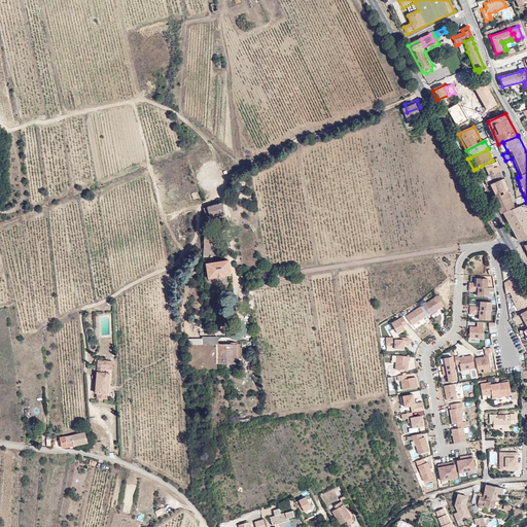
[(496,162),(484,168),(489,178),(498,173),(502,171),(500,167),(499,168),(496,162)]
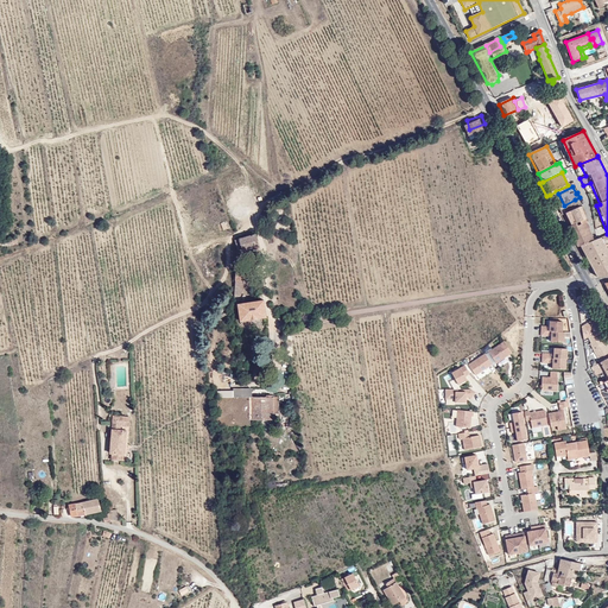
[(557,208),(562,217),(565,216),(570,227),(583,221),(584,220),(575,200),(564,206),(557,208)]
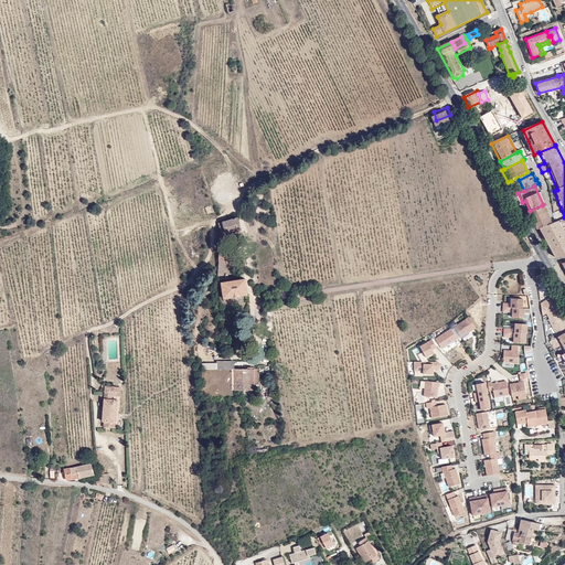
[(530,211),(525,213),(535,231),(539,230),(550,225),(542,205),(530,211)]
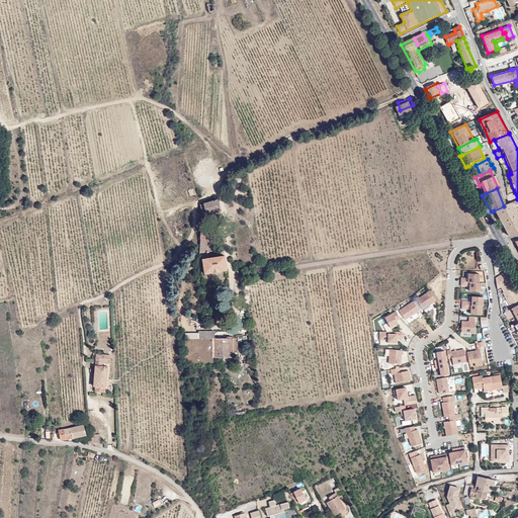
[(218,202),(214,194),(197,200),(195,200),(194,209),(218,202)]
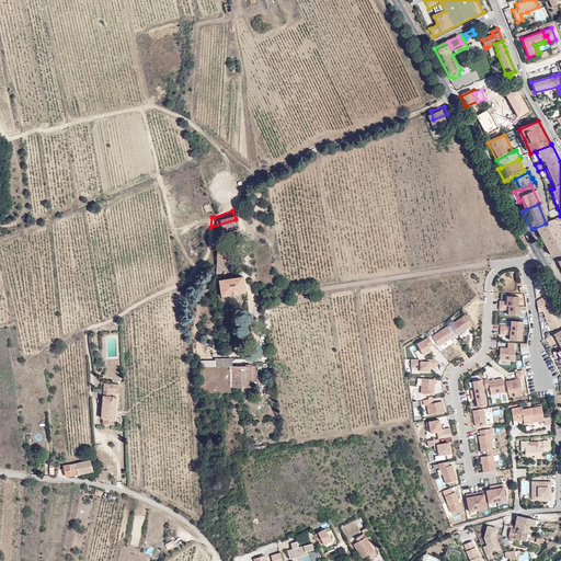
[(535,228),(545,247),(560,236),(556,228),(560,226),(560,217),(546,224),(535,228)]
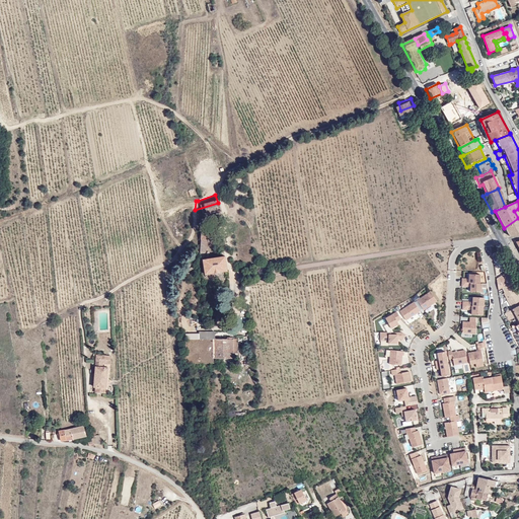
[(518,236),(518,217),(518,218),(504,228),(509,238),(518,236)]
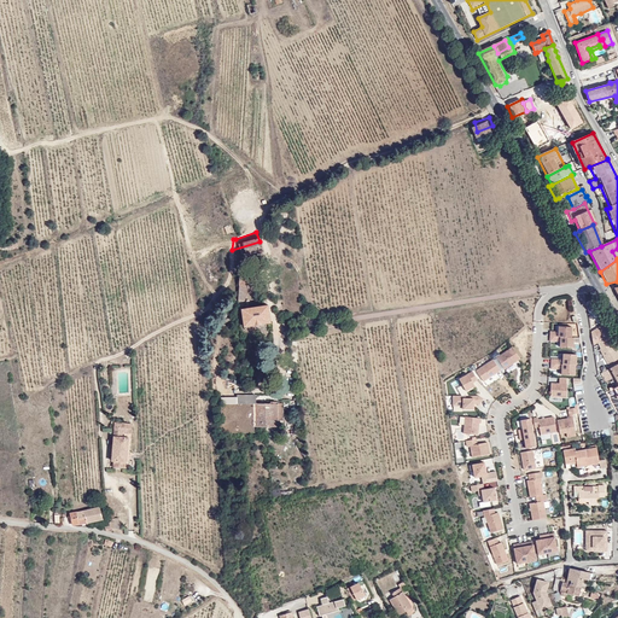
[(269,315),(266,297),(237,303),(239,321),(269,315)]
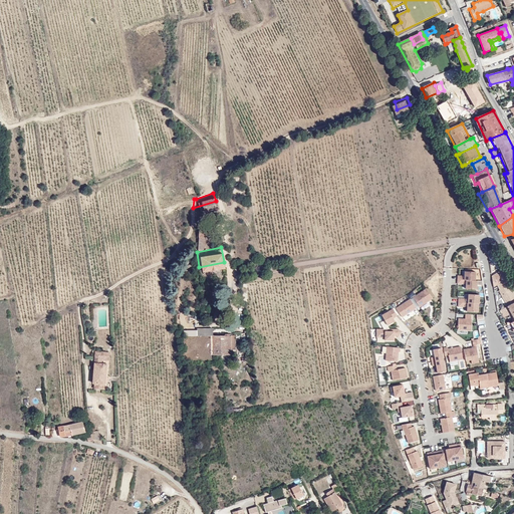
[(458,275),(458,279),(466,279),(475,280),(475,271),(465,271),(465,275),(458,275)]
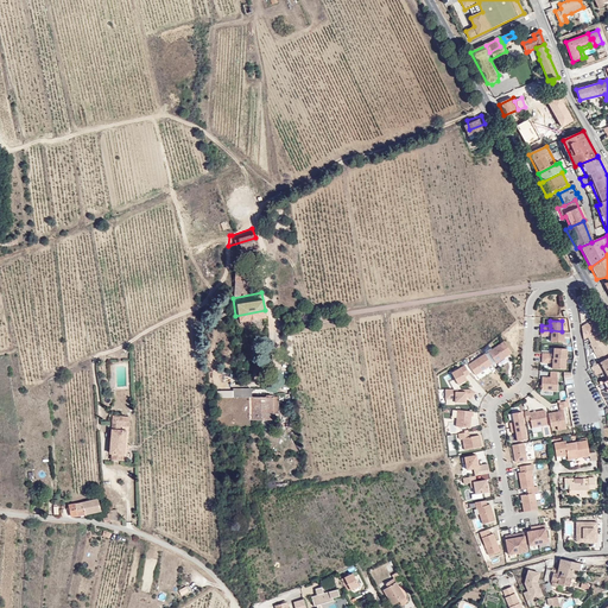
[(590,337),(591,339),(601,334),(597,327),(589,330),(591,336),(590,337)]
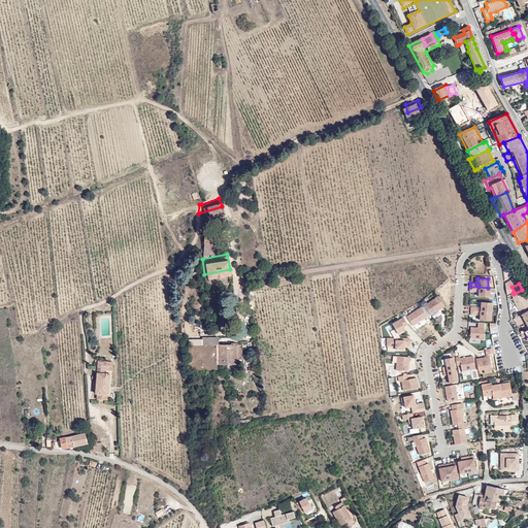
[(488,288),(479,287),(479,291),(479,296),(490,296),(490,288),(488,288)]
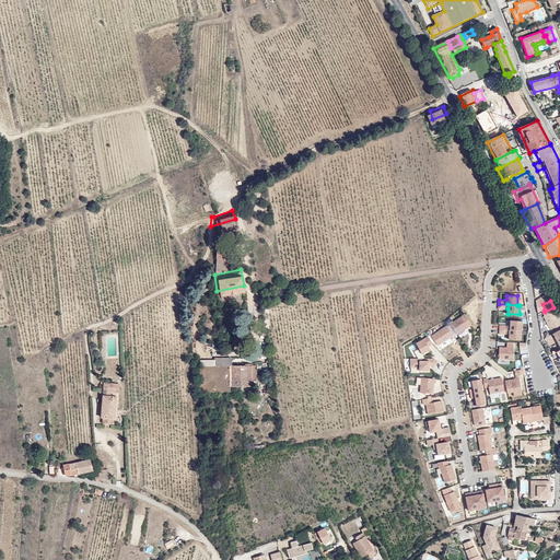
[(544,334),(548,340),(556,336),(559,333),(559,316),(557,310),(555,310),(553,307),(545,312),(550,323),(551,326),(549,327),(550,329),(548,331),(544,334)]
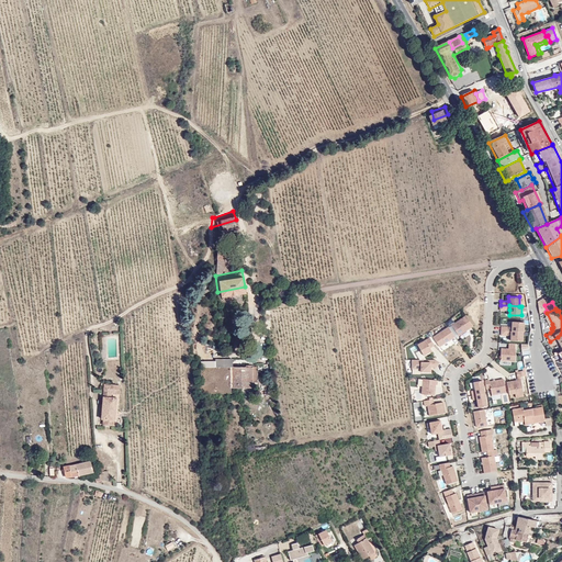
[(459,334),(473,325),(465,314),(452,324),(459,334)]
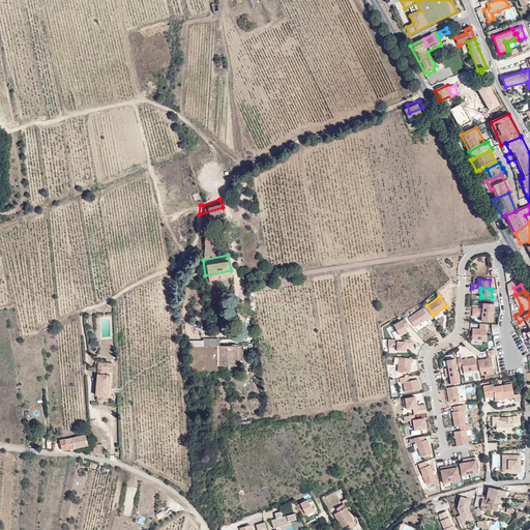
[(494,312),(494,303),(483,302),(482,307),(473,306),(472,311),(493,312),(494,312)]
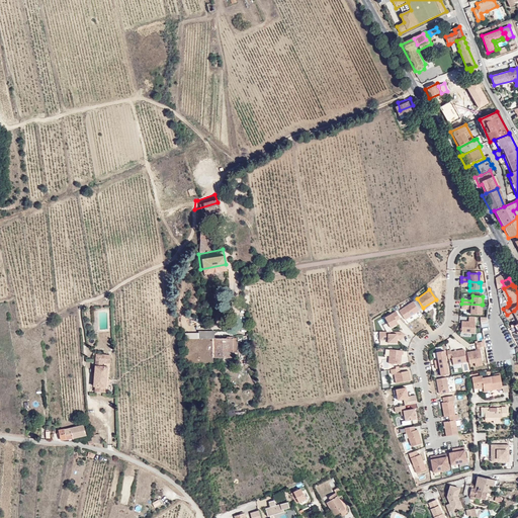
[(419,309),(413,300),(400,310),(405,319),(419,309)]
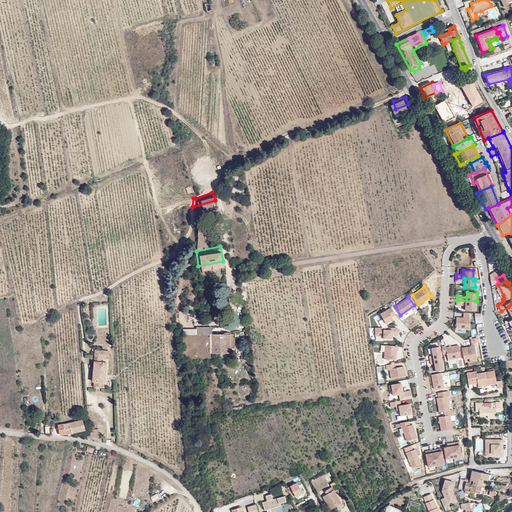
[(476,310),(476,301),(456,300),(456,304),(465,305),(465,310),(476,310)]
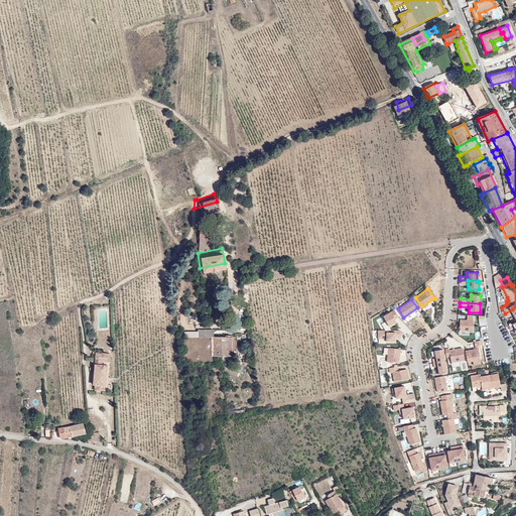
[(421,315),(431,317),(432,309),(423,307),(421,315)]
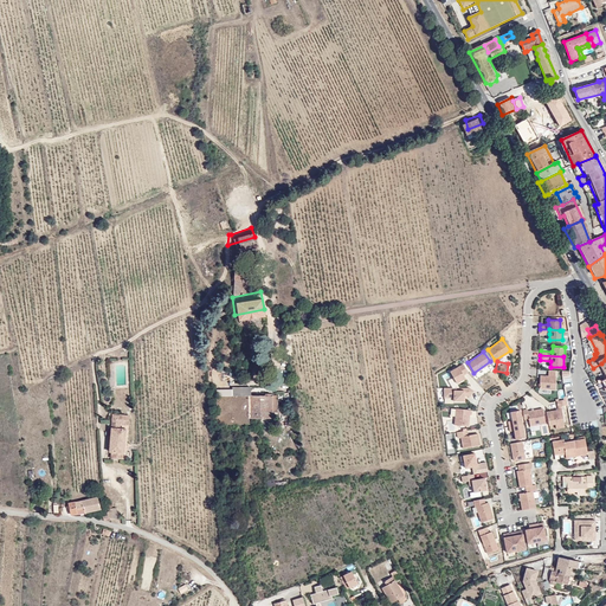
[(465,376),(463,374),(468,371),(463,362),(450,371),(456,382),(465,376)]
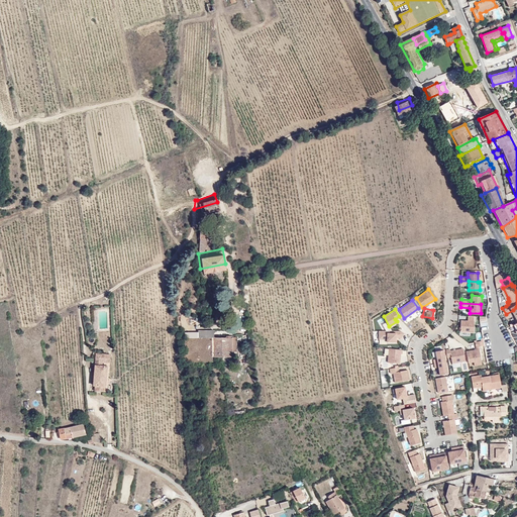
[(468,320),(460,320),(460,331),(474,331),(475,320),(474,320),(474,315),(468,315),(468,320)]
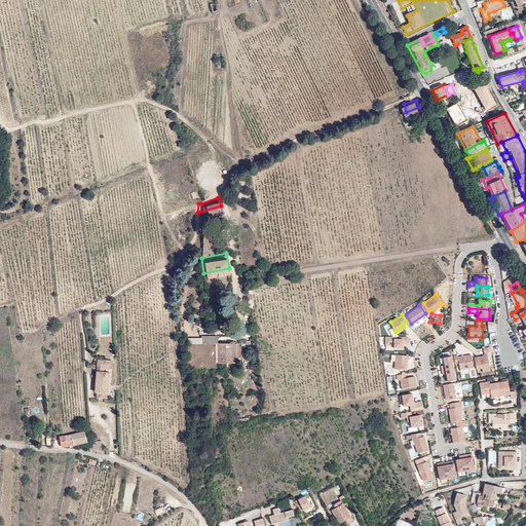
[(407,334),(393,334),(393,346),(402,346),(402,344),(402,342),(405,340),(408,342),(411,337),(407,334)]
